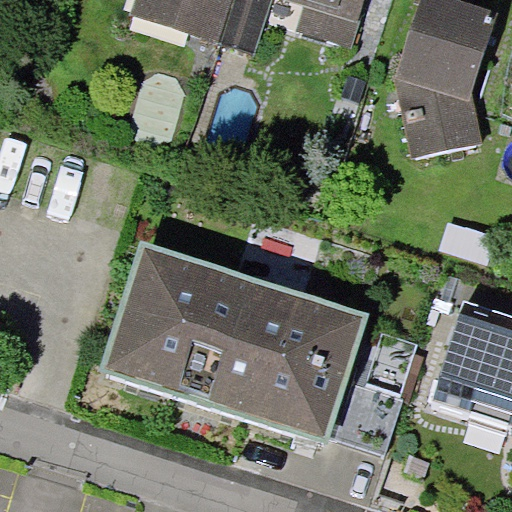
[(141,0),(136,18),(223,47),(238,0),(141,0)]
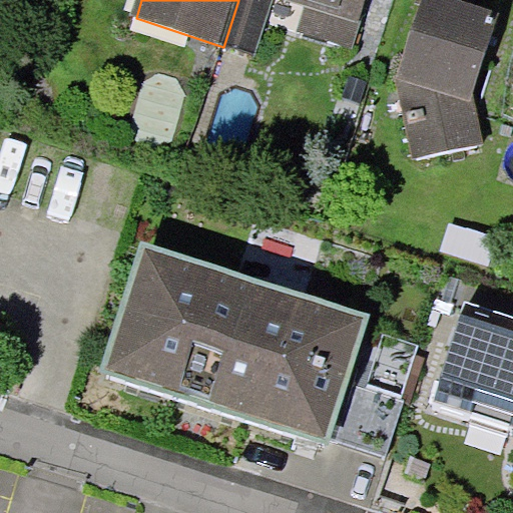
[(238,0),(223,47),(253,56),(272,0),(300,0),(313,4),(303,34),(352,51),(368,0),(238,0)]
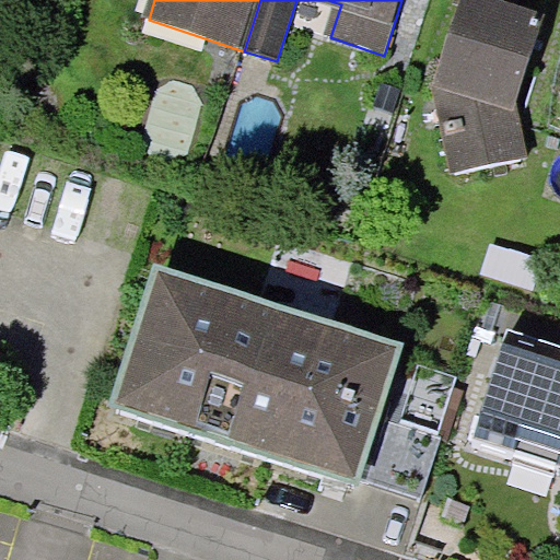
[(521,118),(518,118),(517,111),(522,113),(547,34),(502,19),(508,0),(468,0),(466,8),(471,9),(445,88),(463,93),(469,128),(454,131),(464,176),(529,163),(521,118)]
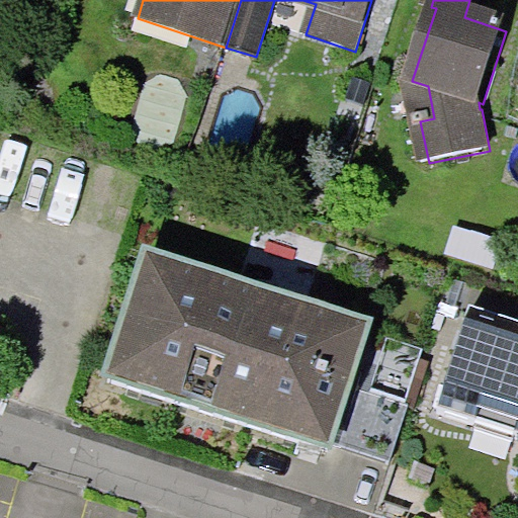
[(373,317),(143,243),(98,378),(330,452),(373,317)]
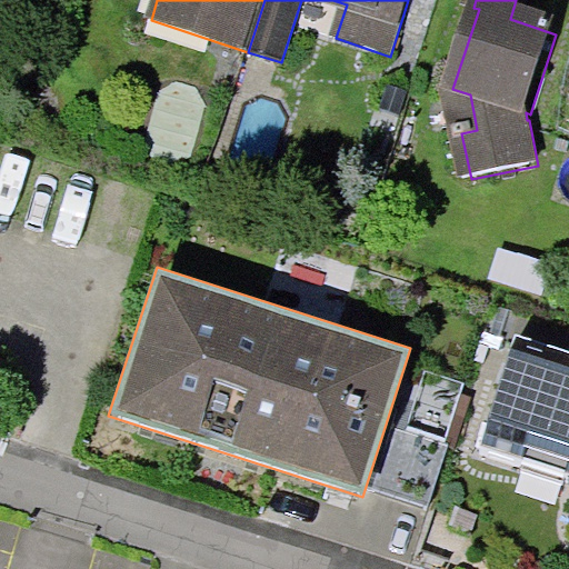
[(568,350),(515,335),(485,433),(568,459),(568,350)]
